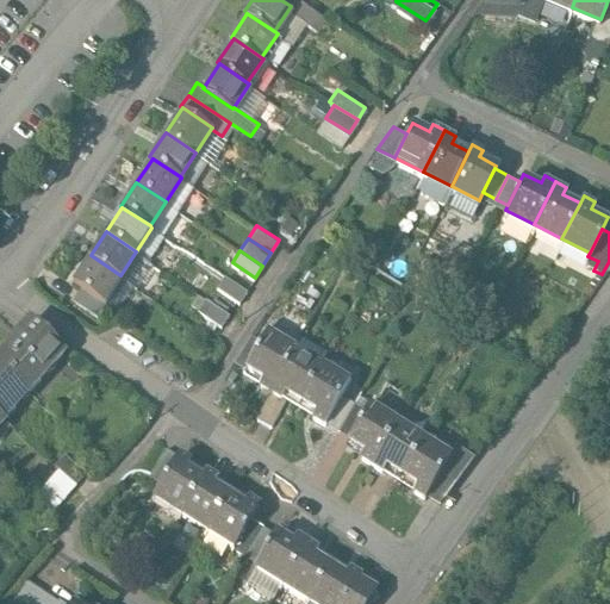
[(120,275),(91,255),(74,280),(82,285),(104,299),(105,299),(120,275)]
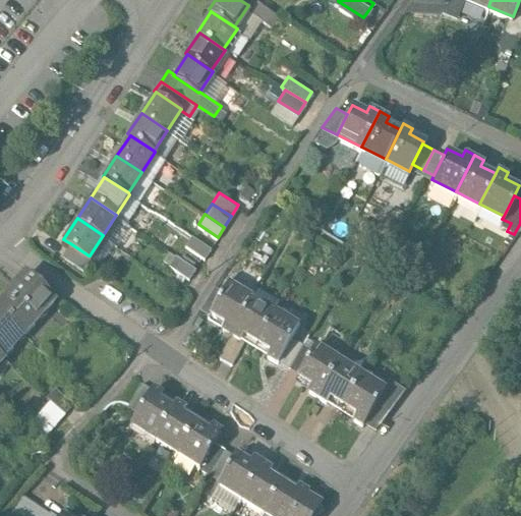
[(210,247),(190,235),(184,245),(203,258),(210,247)]
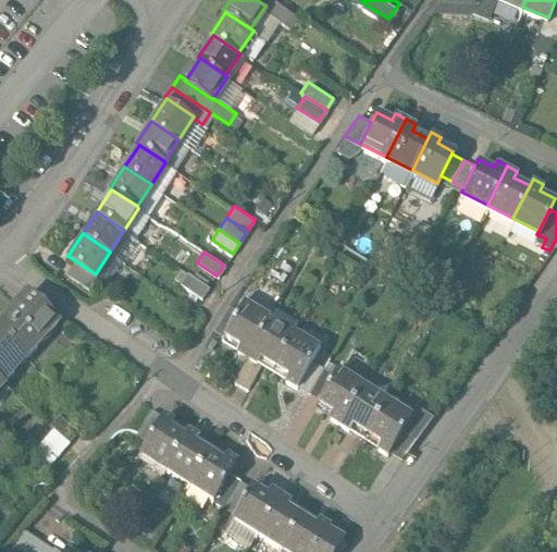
[(95,273),(75,260),(67,271),(89,285),(97,273),(96,273),(95,273)]
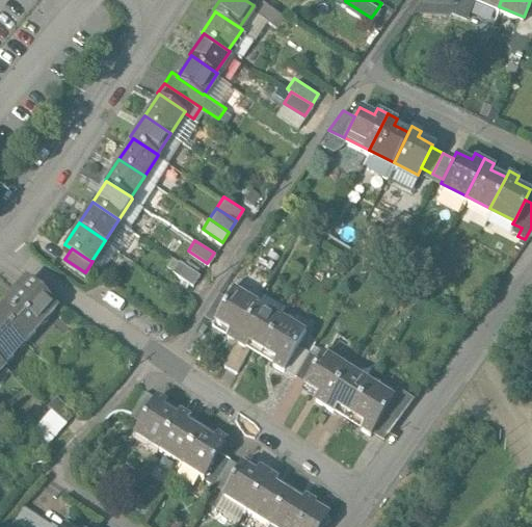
[(197,271),(178,259),(171,269),(190,282),(197,271)]
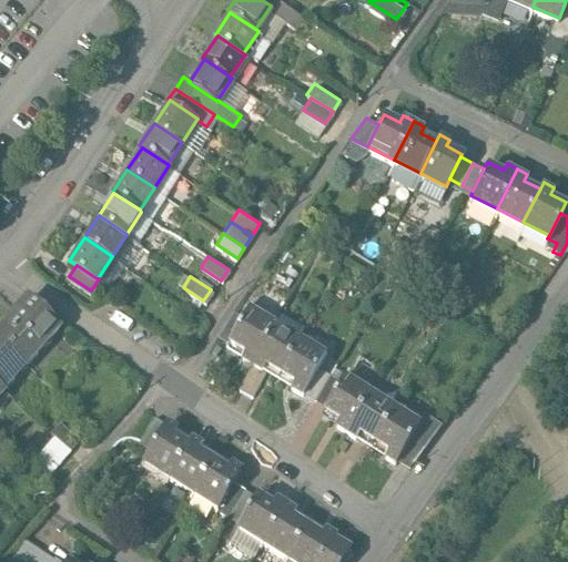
[(61,323),(28,294),(18,305),(46,330),(46,331),(49,335),(61,323)]
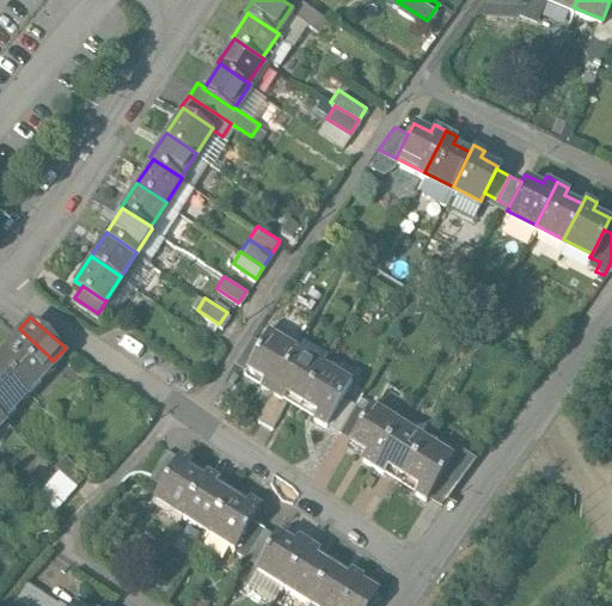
[(49,356),(19,329),(0,348),(0,361),(24,385),(29,389),(41,374),(37,371),(49,357),(49,356)]
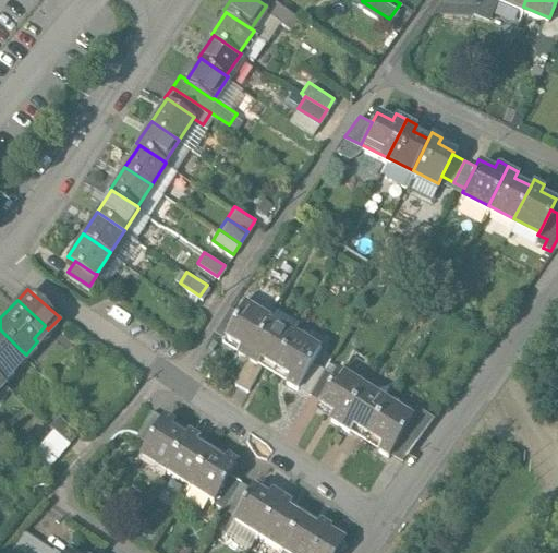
[(239,311),(229,305),(216,327),(227,334),(239,311)]
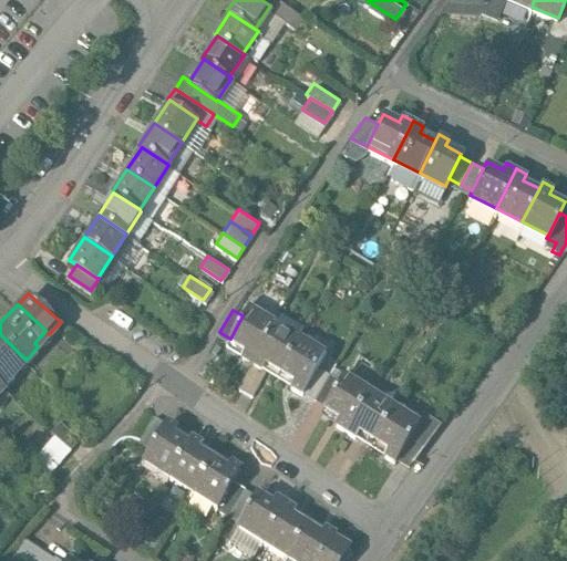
[(258,318),(246,310),(243,315),(230,339),(228,341),(244,349),(239,355),(251,362),(274,323),(260,315),(258,318)]
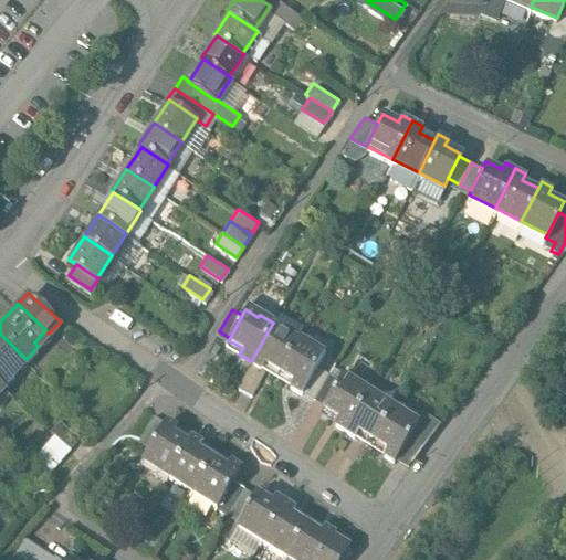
[(285,329),(273,323),(251,361),(260,367),(264,360),(279,369),(296,338),(284,331),(285,329)]
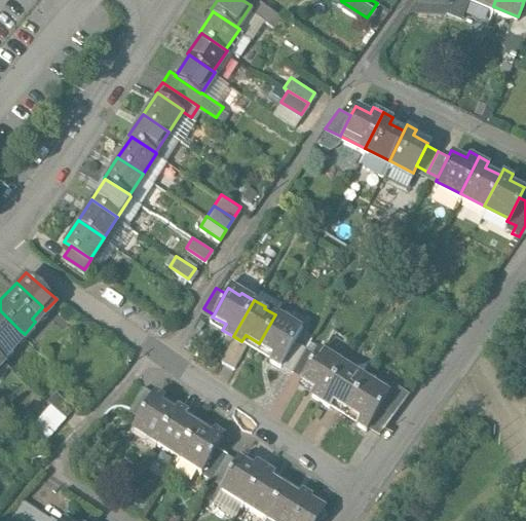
[(21,331),(0,310),(0,355),(0,356),(2,358),(13,345),(10,342),(21,331)]
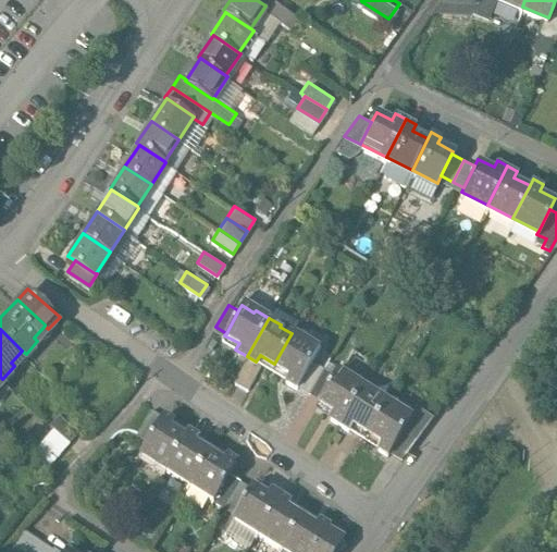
[(292,333),(274,364),(289,371),(285,378),(297,384),(298,381),(310,360),(318,345),(305,338),(302,340),(292,333)]
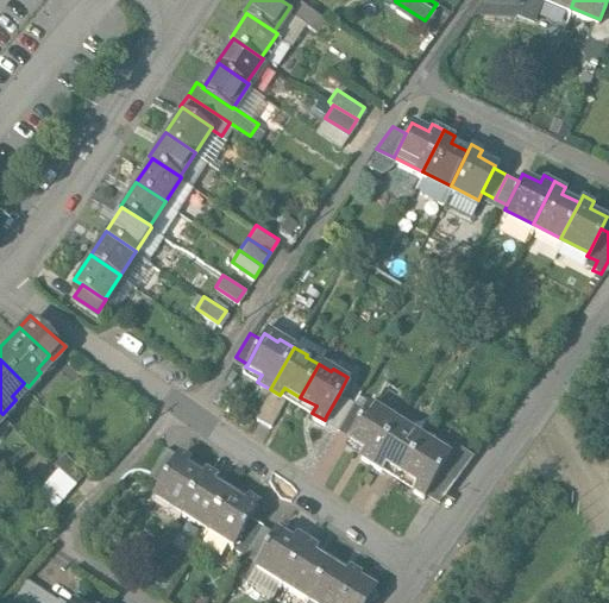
[(270,390),(257,413),(270,421),(283,397),(280,395),(270,390)]
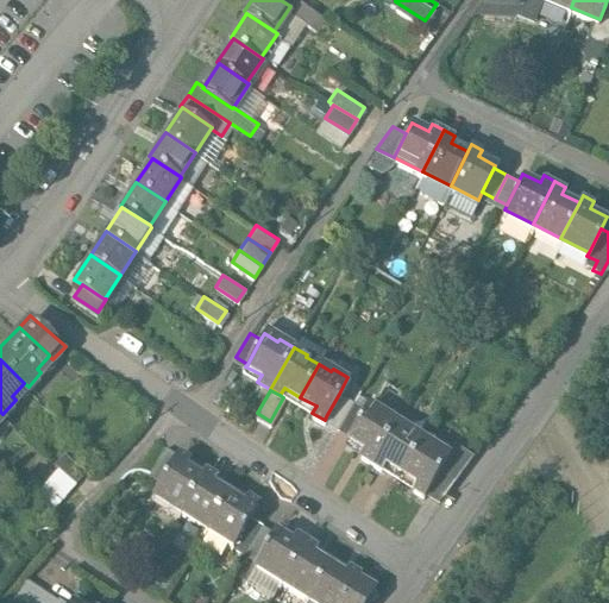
[(339,394),(326,416),(339,424),(352,401),(339,394)]
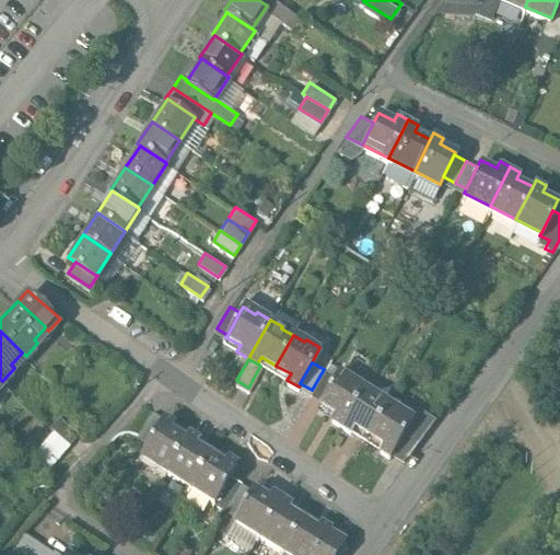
[(336,376),(324,369),(312,390),(323,396),(324,396),(336,376)]
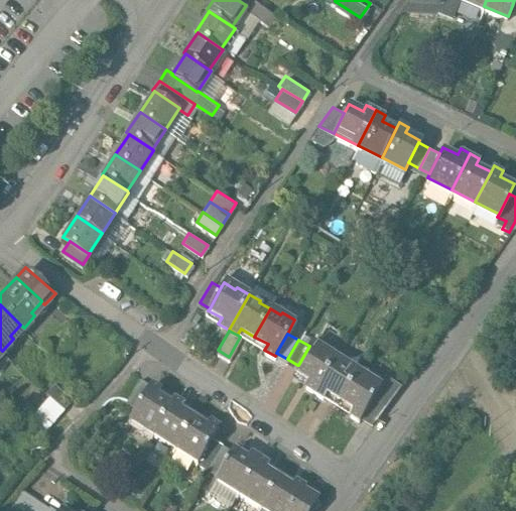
[(336,355),(312,342),(309,346),(298,365),(297,365),(294,370),(307,378),(304,384),(313,390),(336,355)]
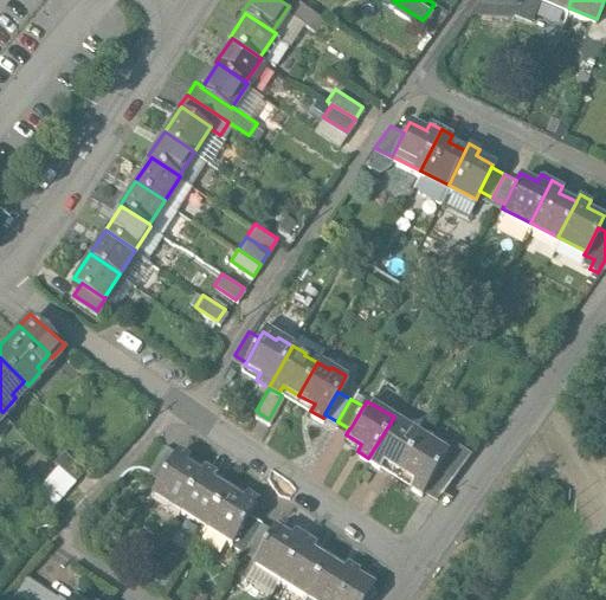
[(420,434),(394,417),(368,458),(379,464),(382,457),(399,468),(420,434)]
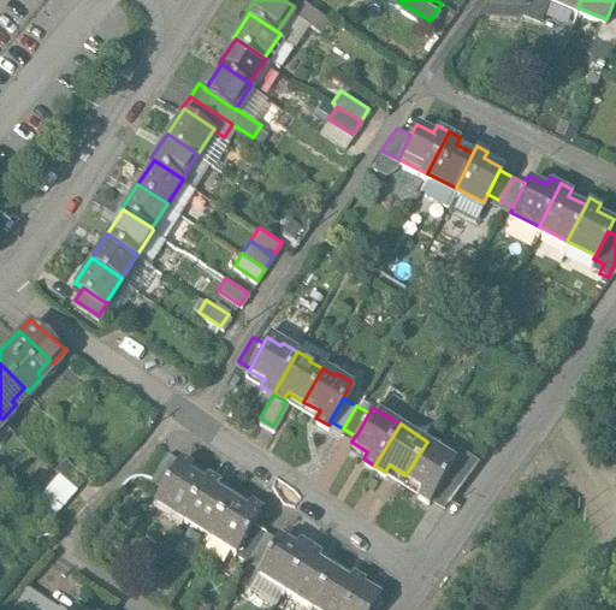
[(454,459),(427,442),(406,475),(421,484),(416,491),(430,499),(433,495),(445,475),(458,484),(477,457),(461,448),(454,459)]
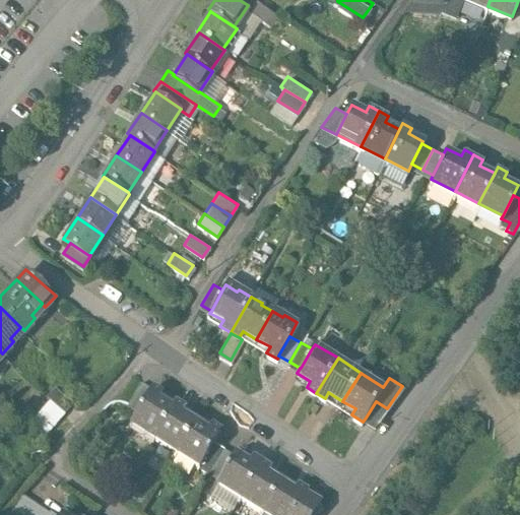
[(139,381),(128,400),(138,406),(150,388),(139,381)]
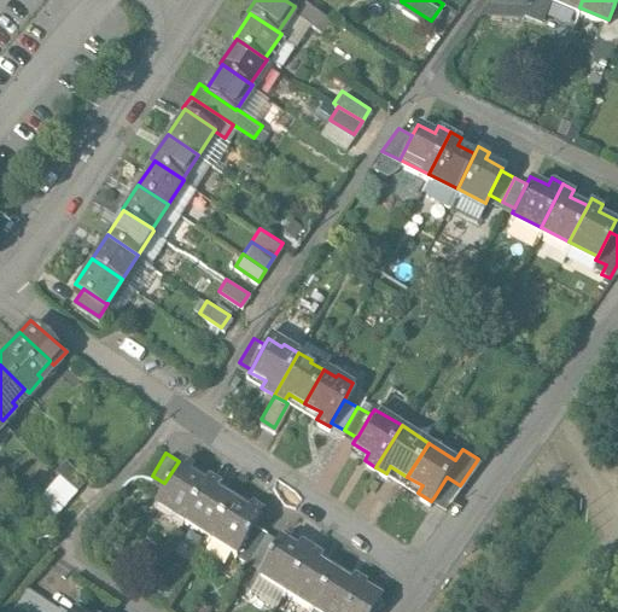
[(192,464),(181,458),(179,461),(164,483),(155,499),(182,516),(204,482),(187,471),(192,464)]
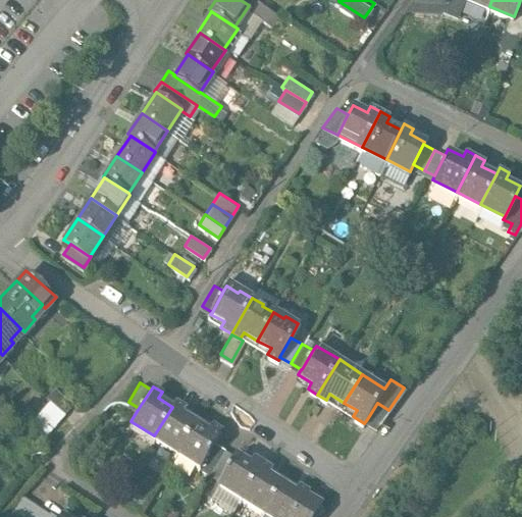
[(30,417),(45,431),(66,409),(52,395),(30,417)]
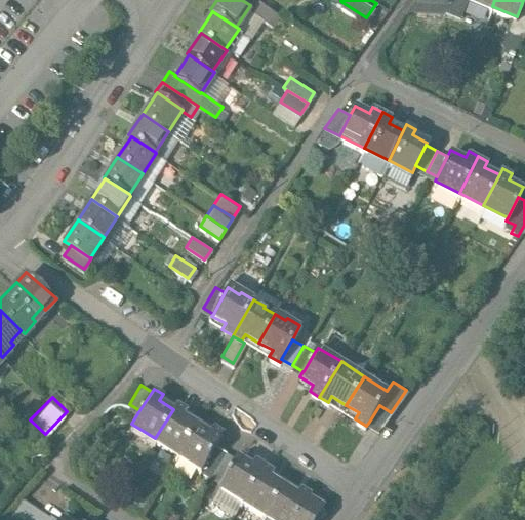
[(185,408),(176,403),(173,409),(155,438),(168,446),(169,444),(179,450),(196,423),(182,413),(185,408)]
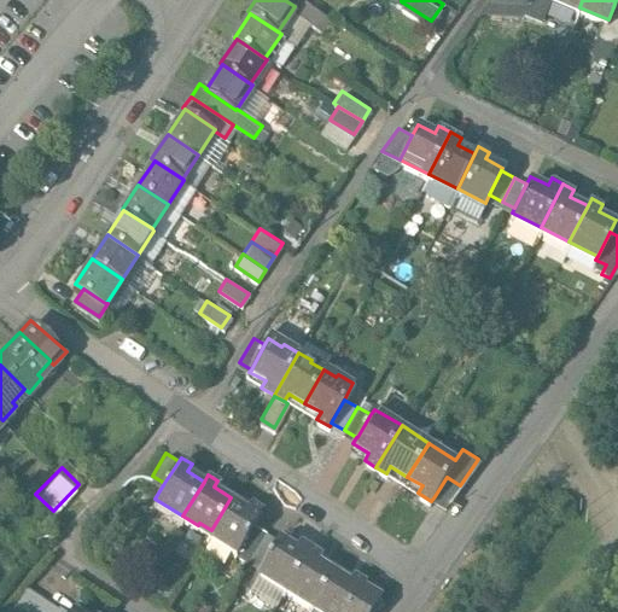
[(460,485),(447,477),(435,496),(447,501),(450,497),(460,485)]
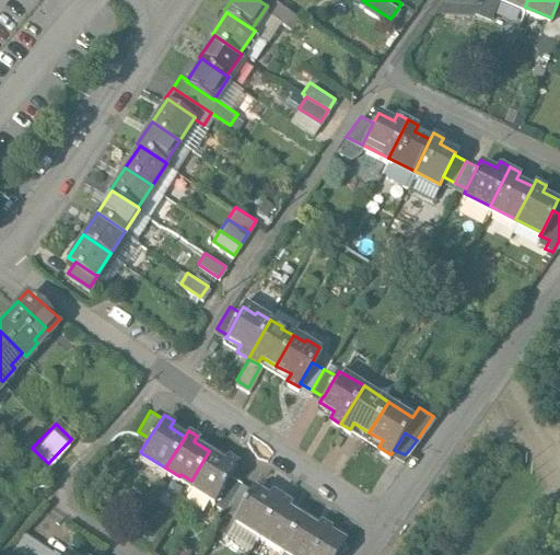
[(222,460),(209,451),(191,481),(189,483),(214,498),(229,474),(237,460),(226,453),(222,460)]
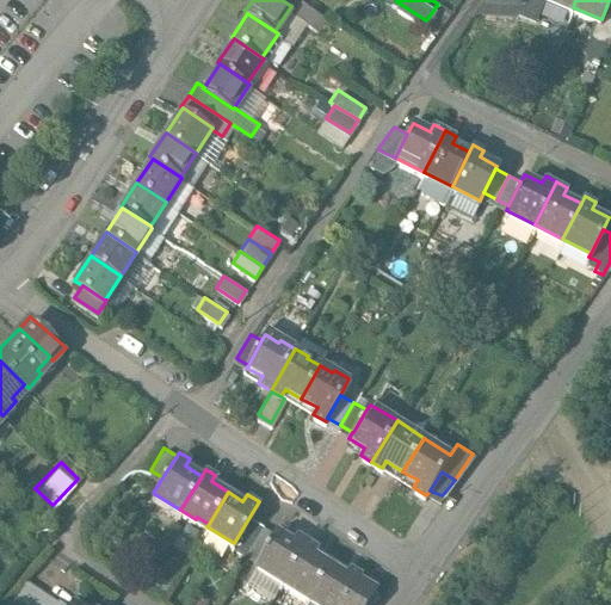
[(261,524),(250,517),(234,543),(246,550),(261,524)]
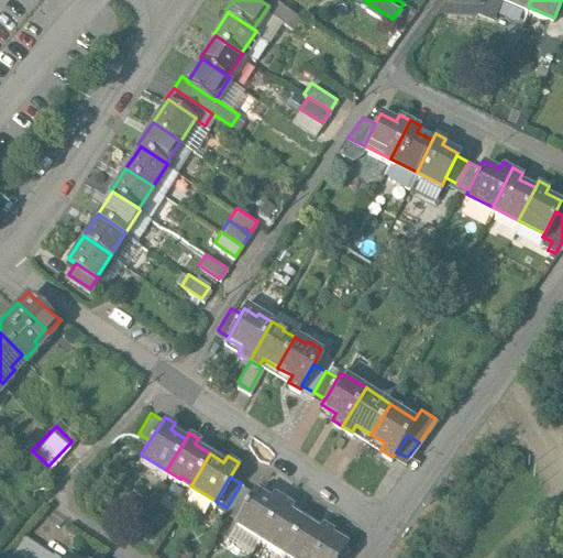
[(252,490),(241,483),(227,507),(238,514),(252,490)]
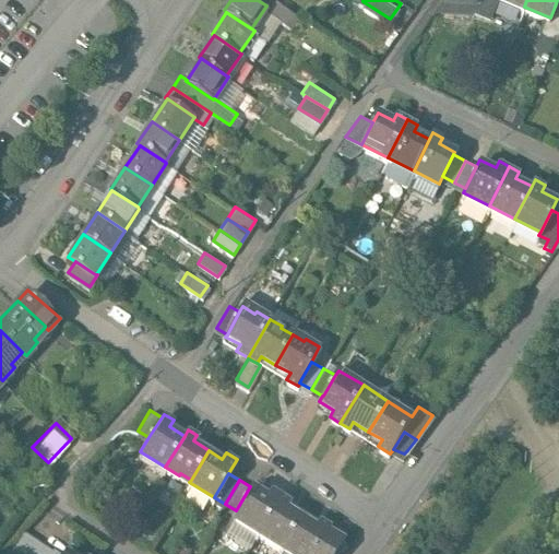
[(266,494),(251,485),(250,486),(236,510),(233,517),(258,531),(281,494),(271,488),(266,494)]
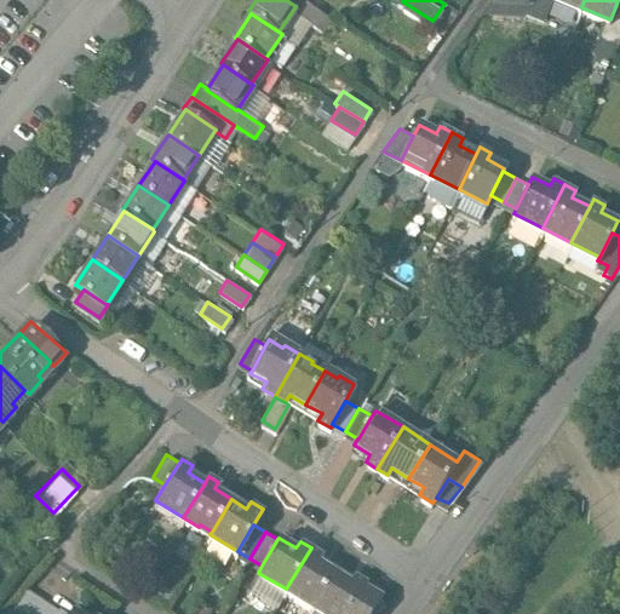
[(311,547),(286,589),(300,598),(302,595),(315,603),(334,571),(319,561),(322,555),(311,547)]
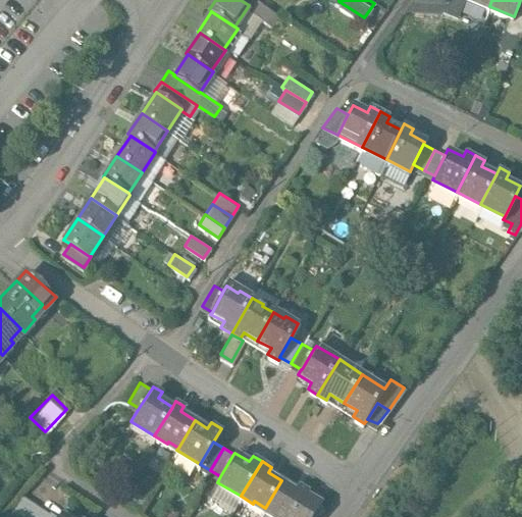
[(308,488),(298,482),(295,488),(281,480),(265,508),(275,514),(273,516),(275,516),(311,516),(320,502),(306,493),(308,488)]
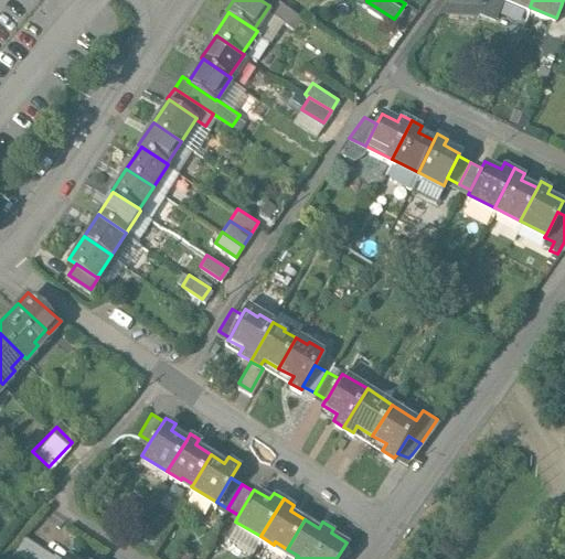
[(63,558),(21,533),(9,551),(20,558),(63,558)]
